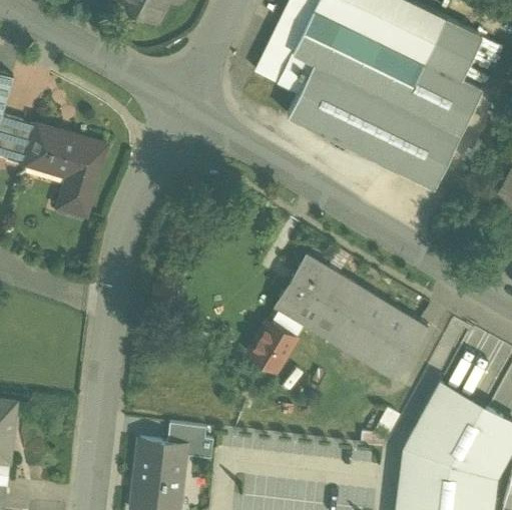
[(110,0),(156,24),(168,0),(171,0),(172,1),(174,1),(176,1),(179,1),(180,0),(110,0)]
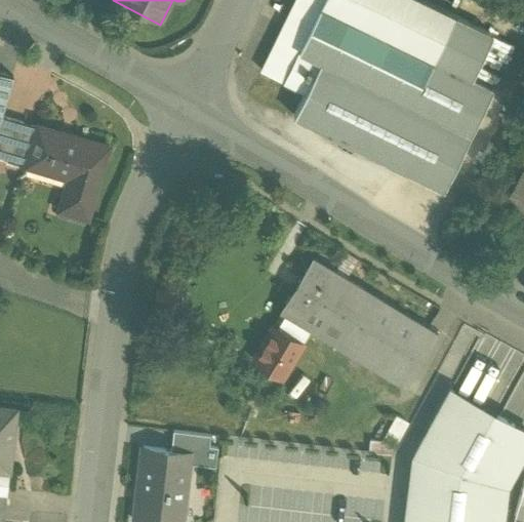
[(295,0),(260,74),(283,85),(324,0),(295,0)]
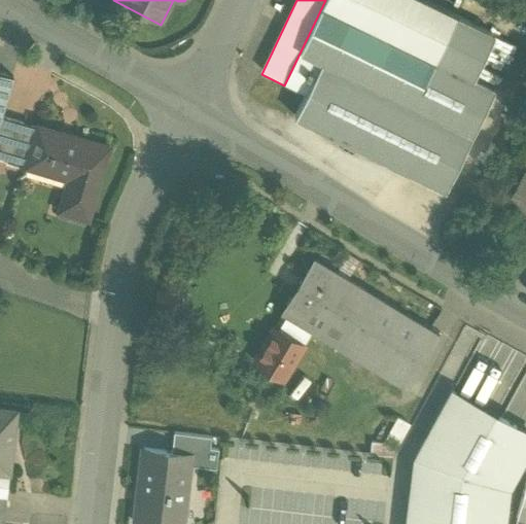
[(493,37),(416,0),(325,0),(284,85),(306,96),(293,120),(444,194),(493,92),(472,81),(493,37)]
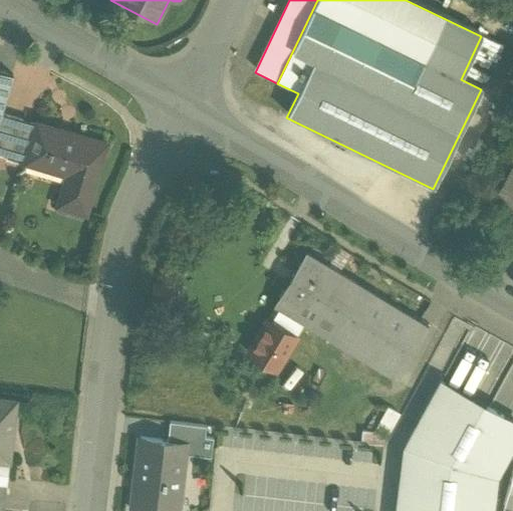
[(12,78),(0,74),(0,117),(12,78)]
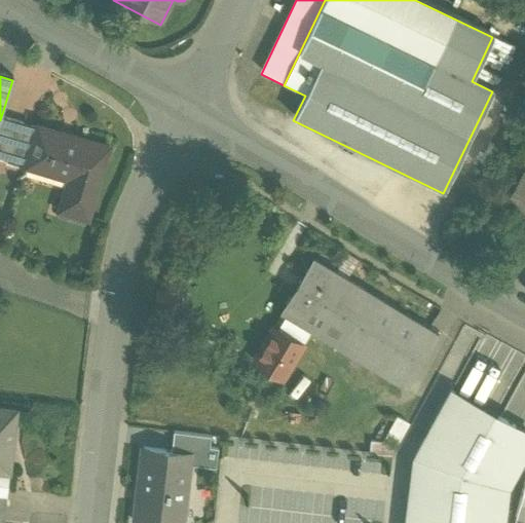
[(36,131),(0,120),(0,157),(26,165),(26,164),(36,132),(36,131)]
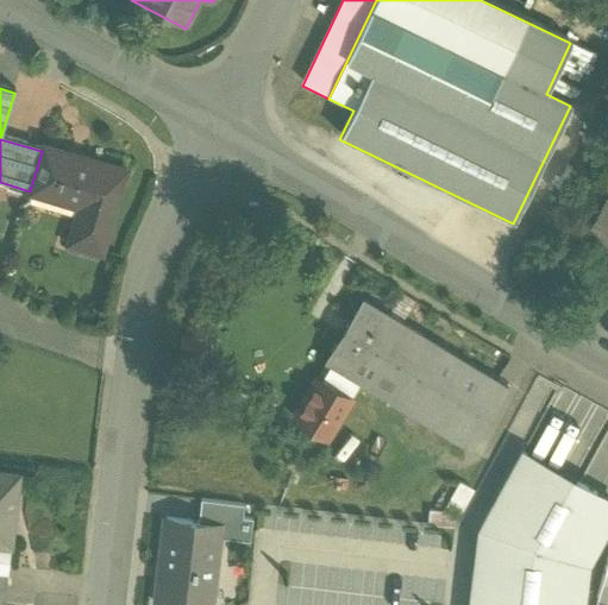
[(125,172),(86,161),(85,165),(42,152),(30,190),(83,207),(77,227),(73,226),(67,246),(100,256),(125,172)]
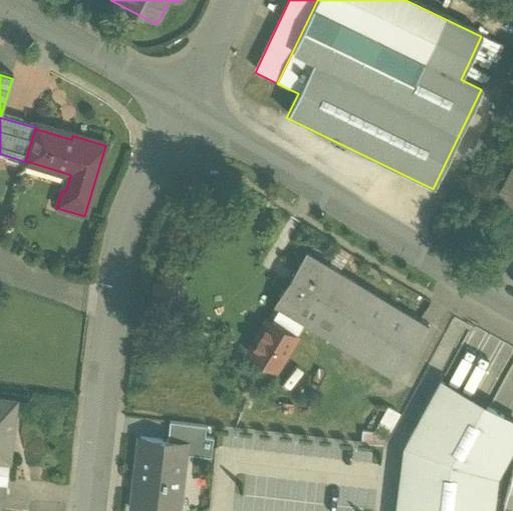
[(512,173),(510,172),(492,201),(512,213),(512,173)]
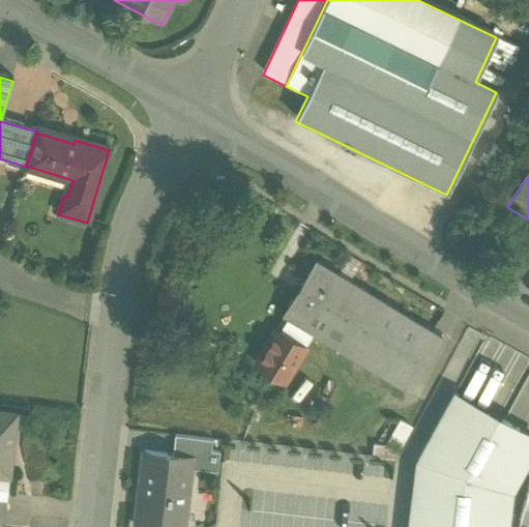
[(316,263),(283,318),(284,319),(301,329),(334,274),(316,263)]
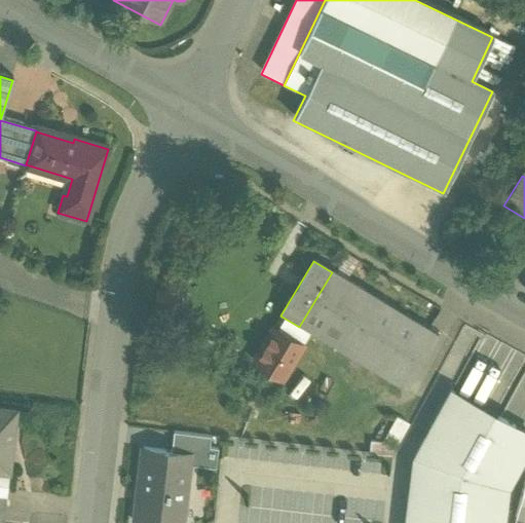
[(437,336),(332,272),(299,327),(309,334),(404,390),(437,336)]
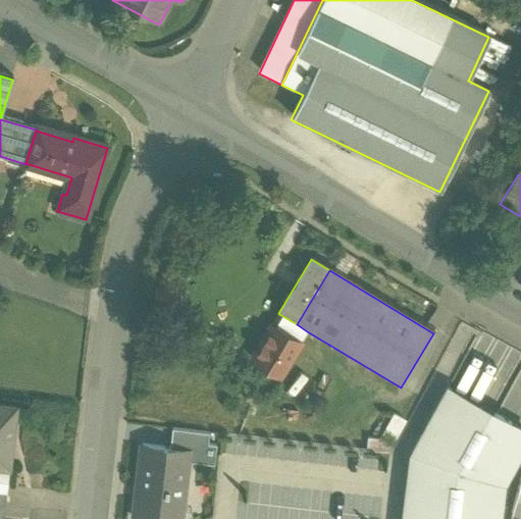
[(297,324),(279,314),(271,328),(299,345),(307,331),(297,324)]
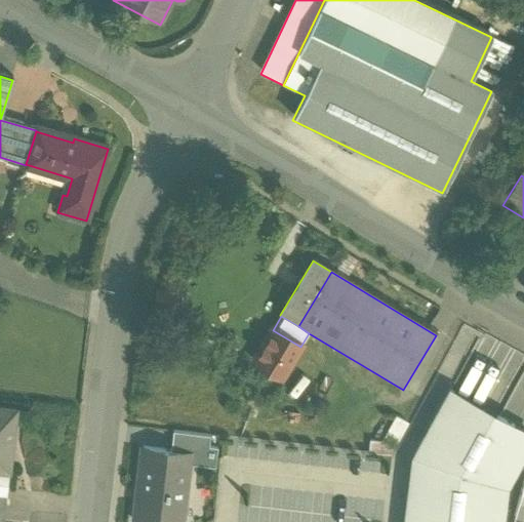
[(273,330),(252,363),(281,380),(300,347),(273,330)]
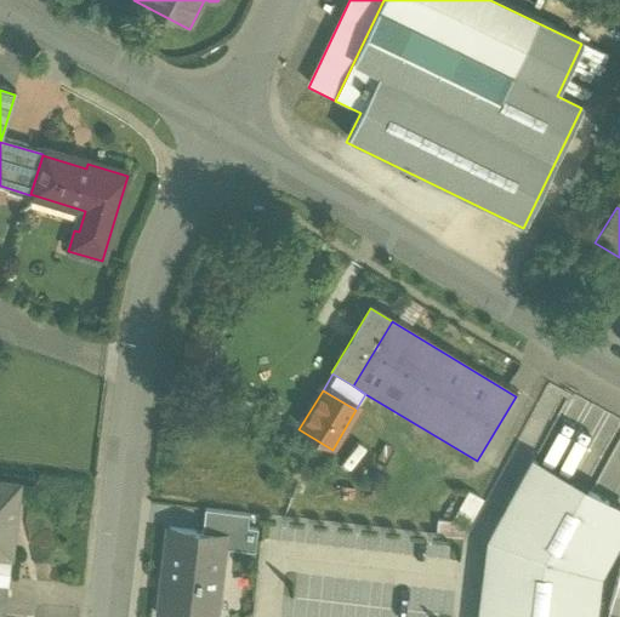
[(619,513),(532,466),(489,543),(478,616),(591,616),(597,578),(619,535),(619,513)]
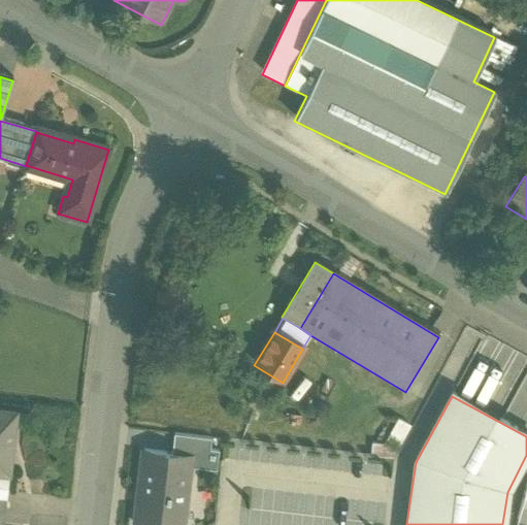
[(14,415),(0,413),(0,477),(7,478),(14,415)]
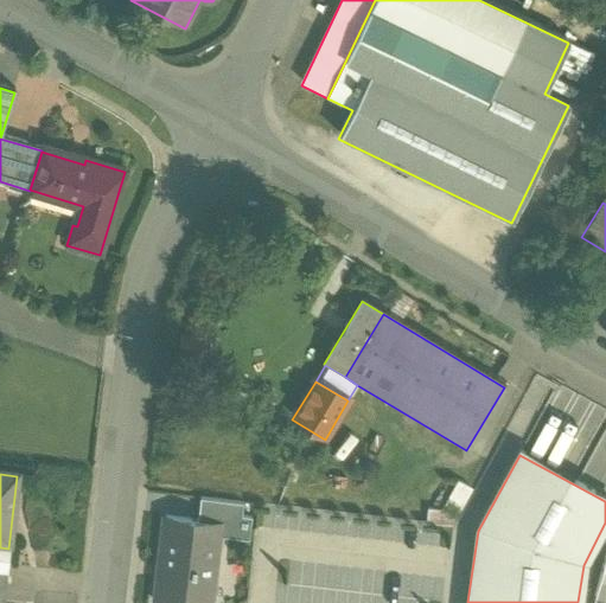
[(242,507),(199,502),(197,524),(218,527),(218,528),(234,530),(235,520),(241,521),(242,507)]
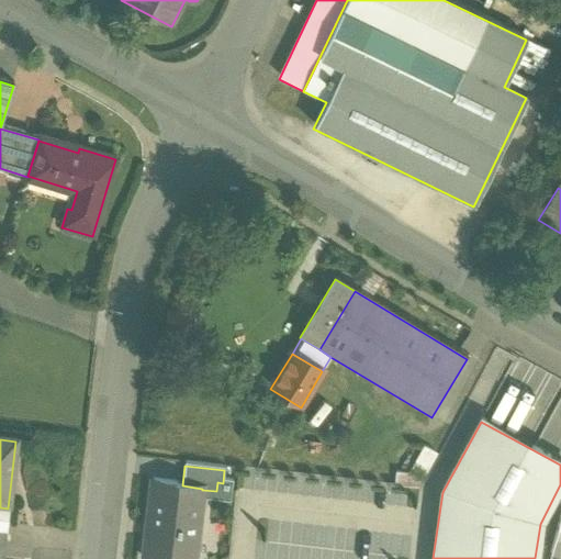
[(182,485),(153,482),(143,558),(193,558),(202,490),(202,489),(182,485)]
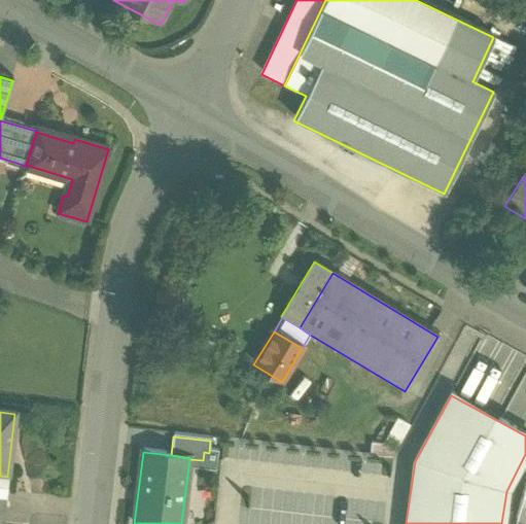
[(371,523),(376,480),(257,465),(258,457),(224,453),(215,523),(371,523)]
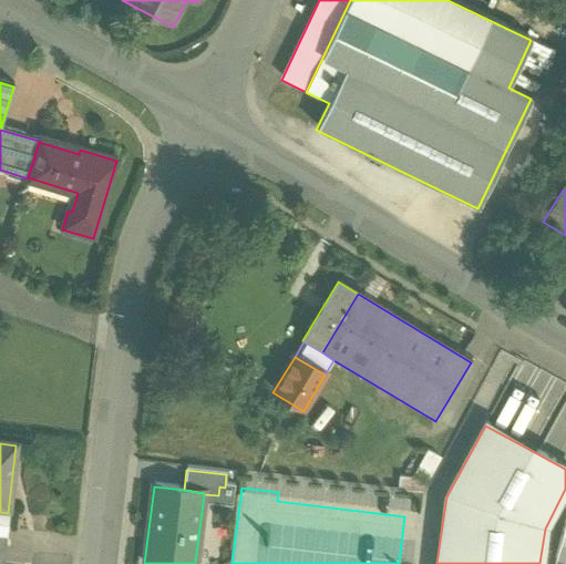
[(565,518),(555,563),(565,563),(565,518)]
